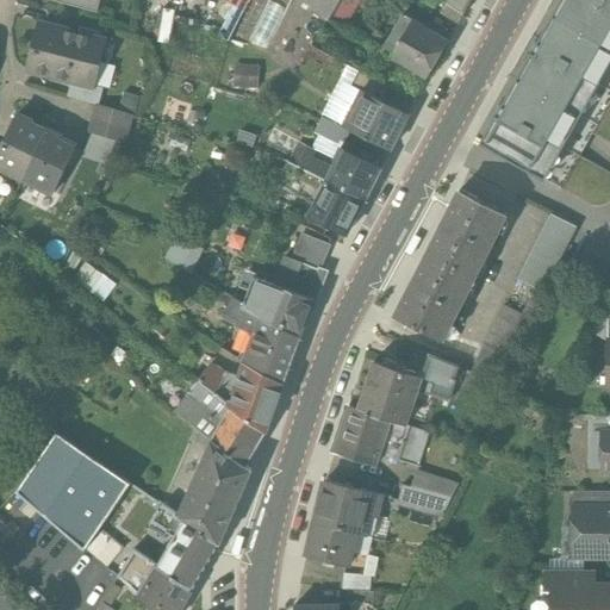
[(338,0),(310,0),(304,11),(325,22),(338,0)]
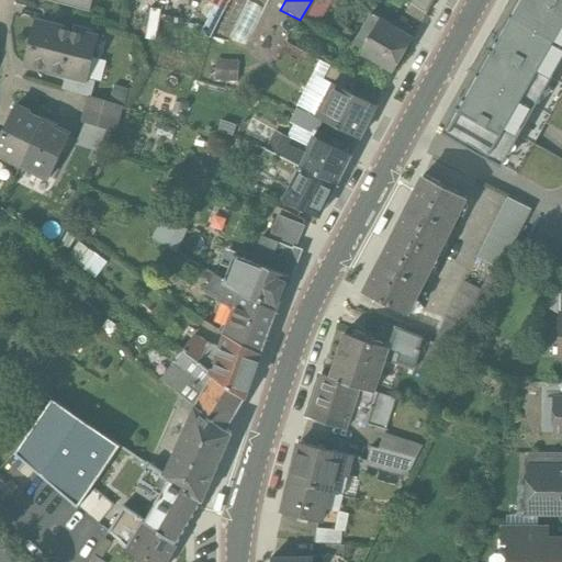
[(346,0),(329,0),(314,27),(339,42),(359,8),(346,0)]
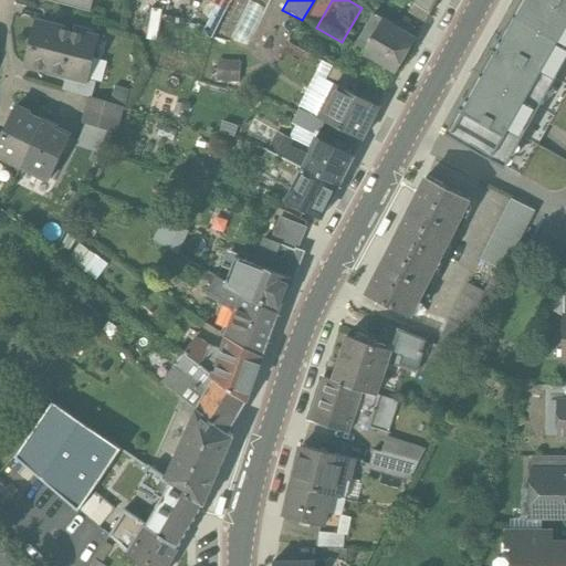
[(404,0),(430,16),(438,0),(404,0)]
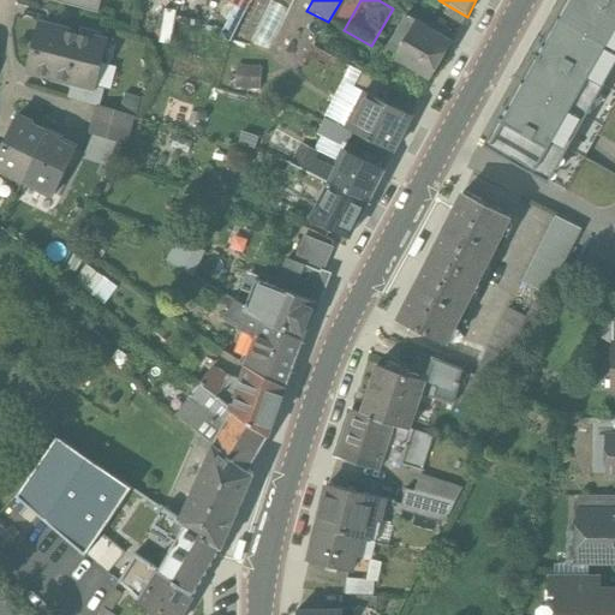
[(614,0),(566,0),(483,147),(549,184),(614,66),(614,0)]
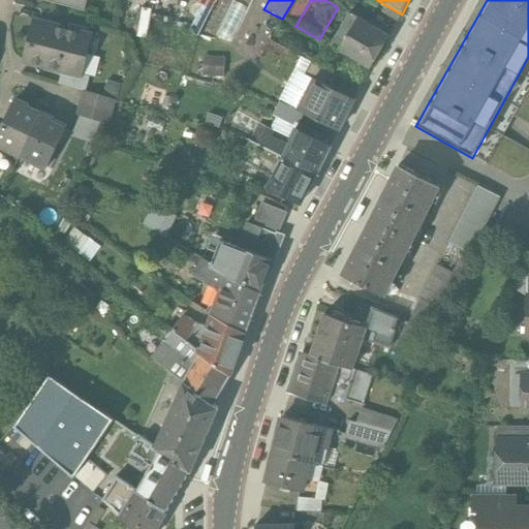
[(200,35),(213,7),(200,2),(189,30),(200,35)]
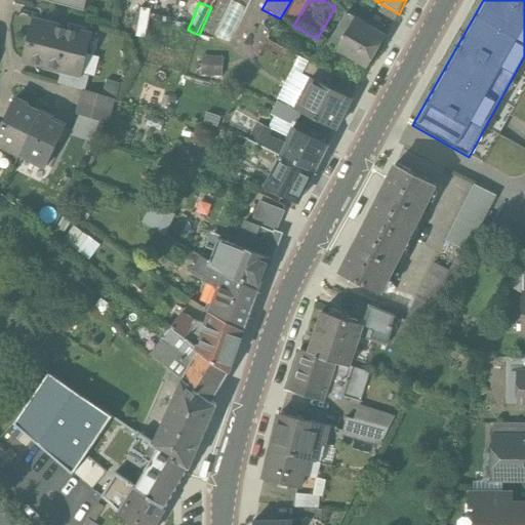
[(247,10),(233,2),(215,36),(229,44),(247,10)]
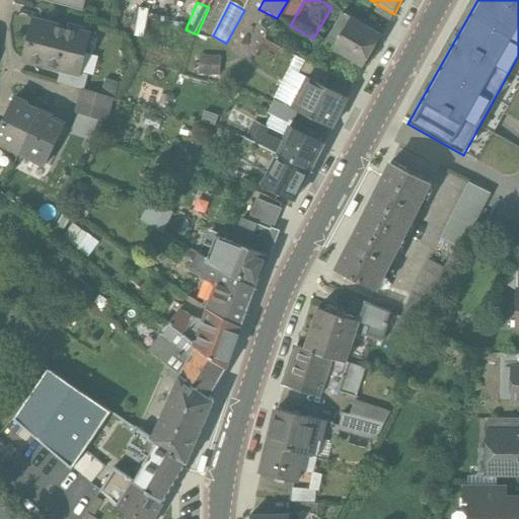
[(331,51),(363,67),(381,36),(350,18),(331,51)]
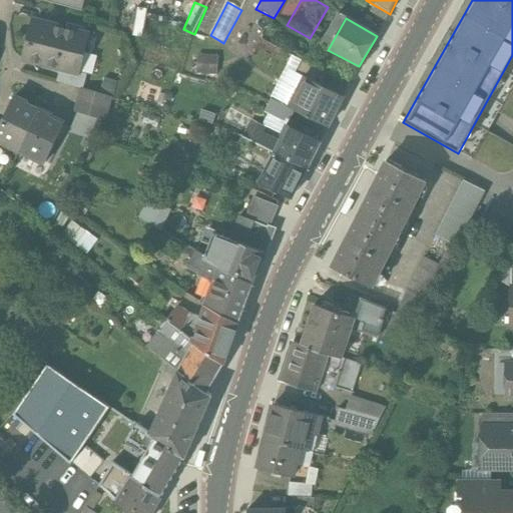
[(61,71),(77,75),(78,74),(88,36),(33,22),(23,62),(61,71)]
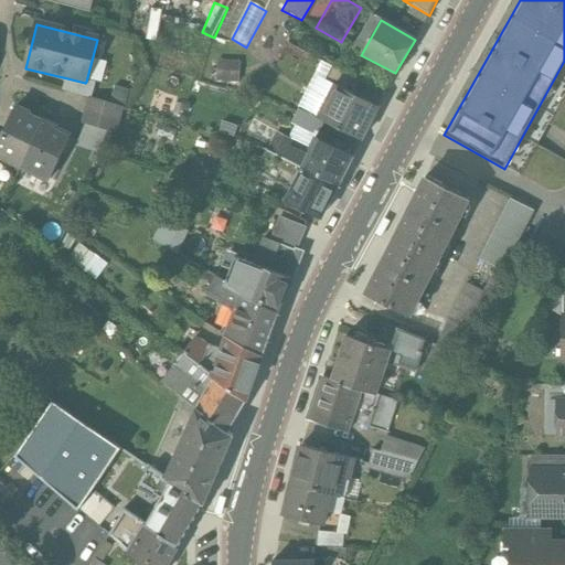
[(240,83),(241,62),(217,61),(216,81),(240,83)]
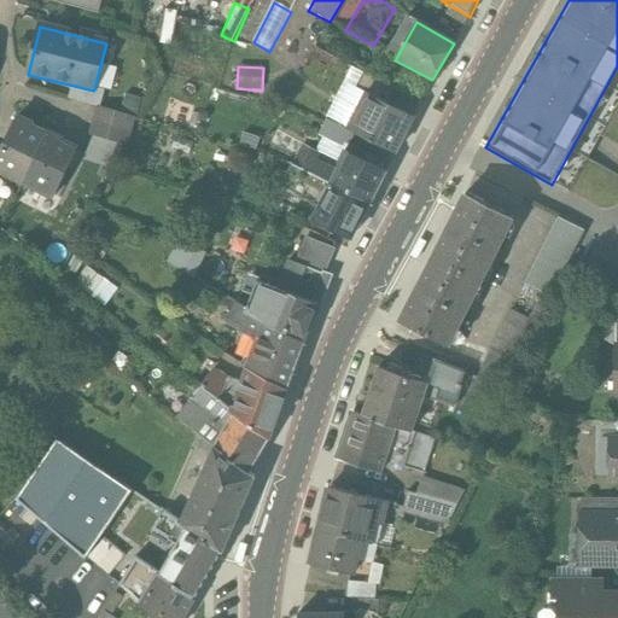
[(363,74),(356,89),(367,95),(368,94),(386,104),(394,89),(363,74)]
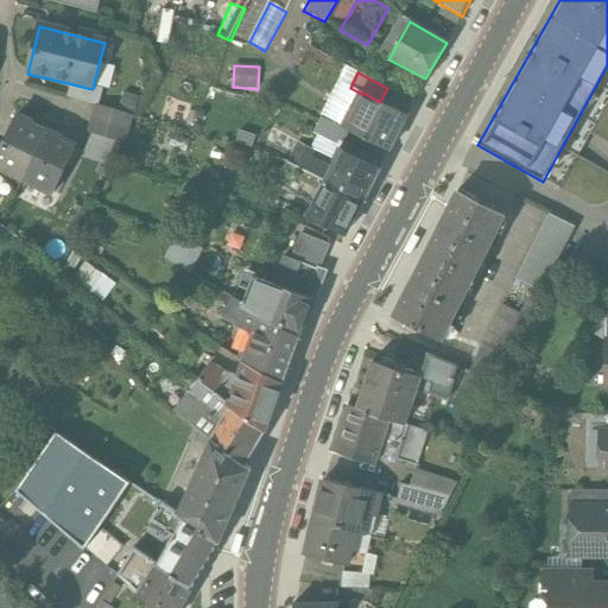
[(92,89),(73,84),(69,97),(99,106),(103,90),(93,88),(92,89)]
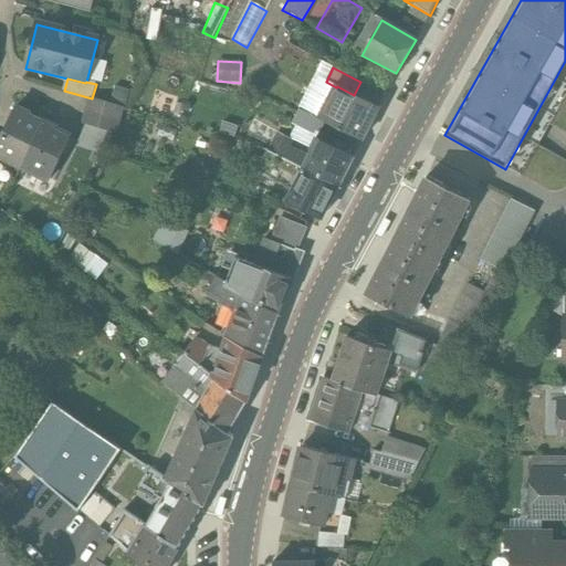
[(326,82),(318,79),(302,111),(324,123),(362,142),(379,107),(354,95),(337,86),(336,87),(326,82)]
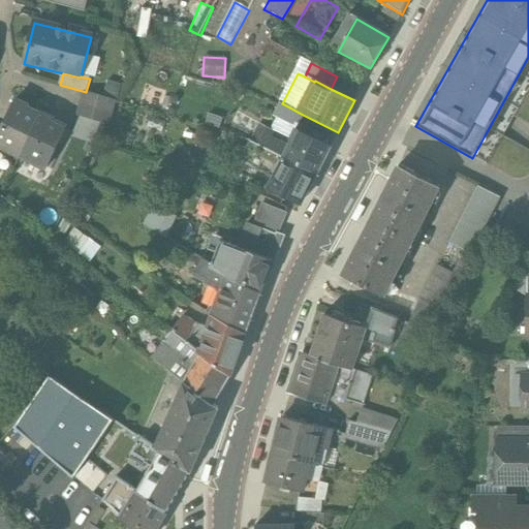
[(113,100),(85,93),(82,105),(110,113),(113,100)]
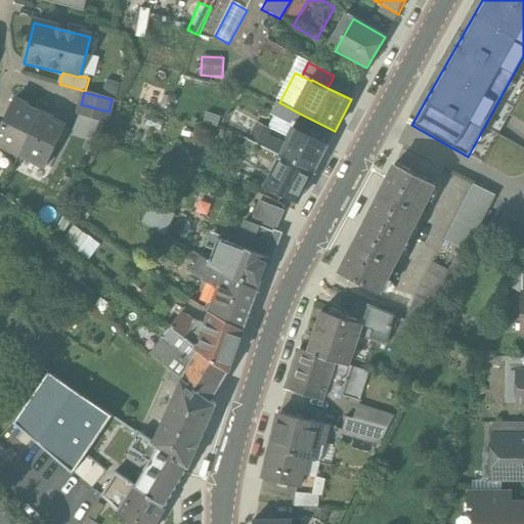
[(0,145),(20,156),(40,116),(28,110),(29,106),(15,99),(1,129),(0,130),(0,145)]
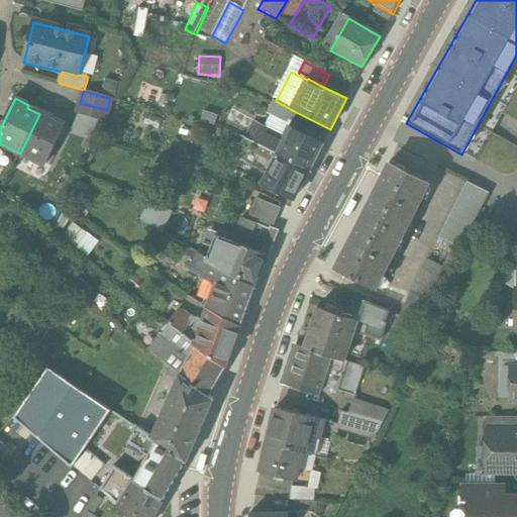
[(289,126),(292,121),(296,112),(276,101),(269,116),(289,126)]
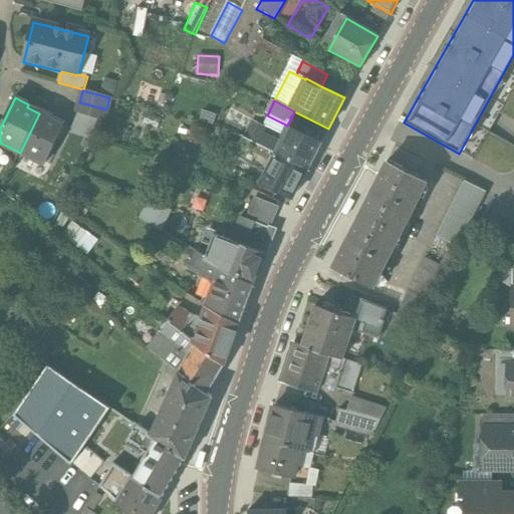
[(106,109),(79,102),(76,113),(103,121),(106,109)]
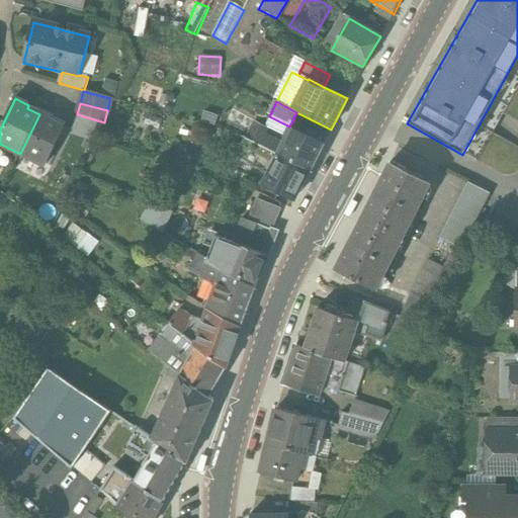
[(40,110),(39,114),(20,154),(46,166),(65,126),(53,120),(55,117),(40,110)]
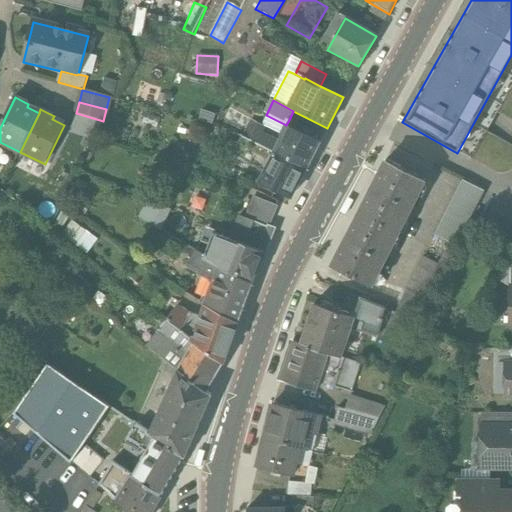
[(269,150),(276,153),(307,168),(319,142),(302,134),(305,128),(289,120),(286,125),(281,136),(282,137),(278,144),(276,149),(271,146),(269,150)]
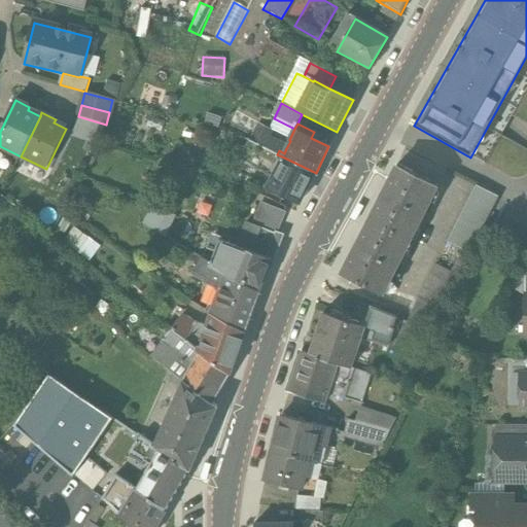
[(259,125),(251,141),(277,154),(279,150),(284,153),(286,148),(269,139),(273,131),(259,125)]
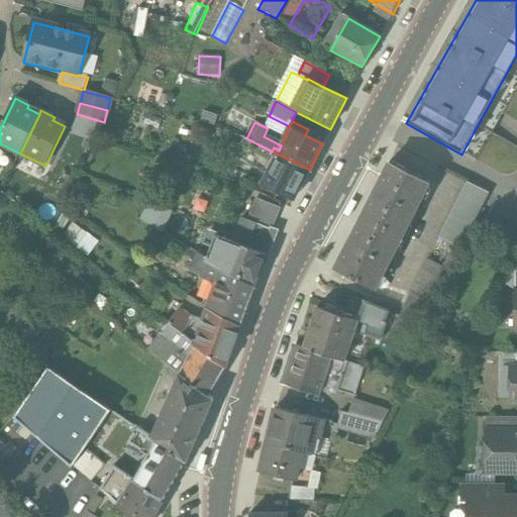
[(279,154),(272,151),(246,138),(244,137),(234,159),(269,176),(279,154)]
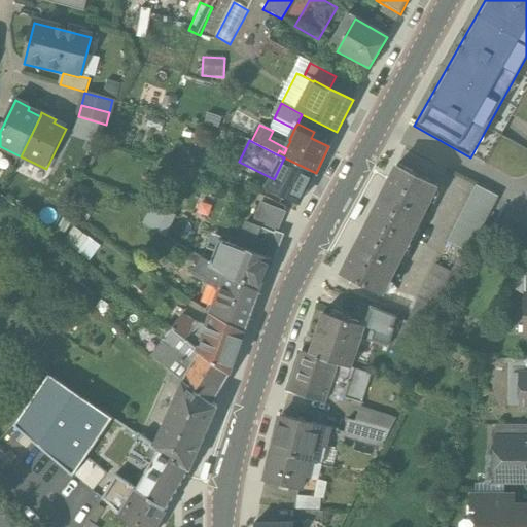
[(302,203),(316,173),(284,157),(274,179),(267,192),(284,201),(286,196),(302,203)]
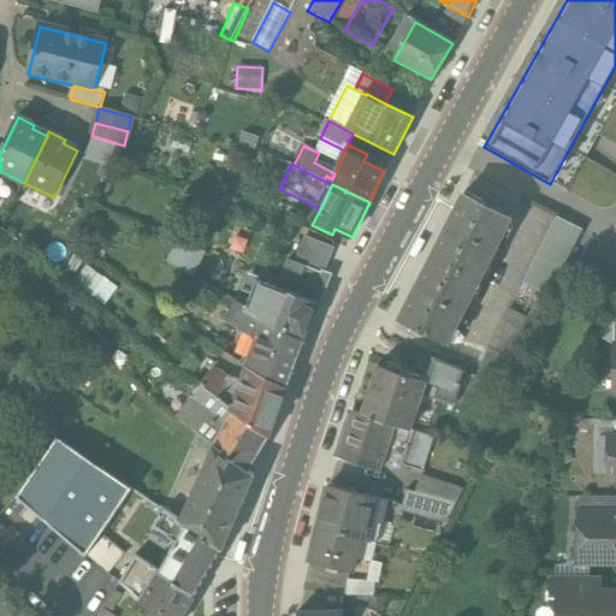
[(465,194),(432,258),(479,282),(513,218),(465,194)]
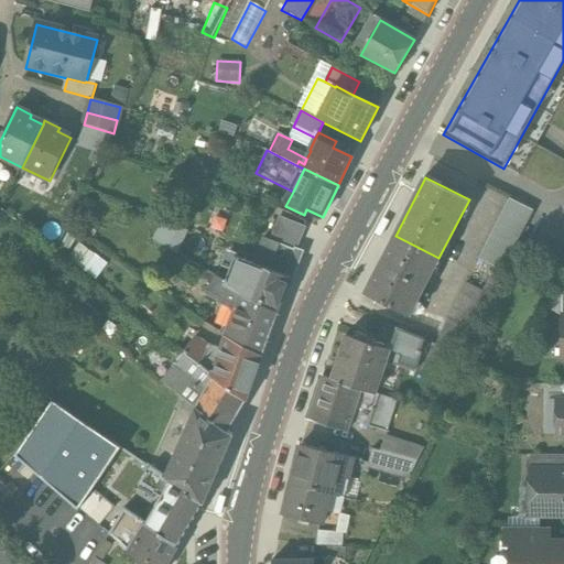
[(510,201),(502,216),(524,227),(533,212),(510,201)]
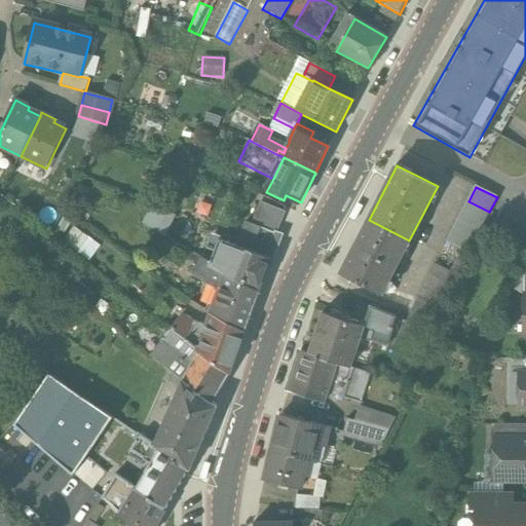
[(461,250),(454,264),(461,267),(489,212),(468,201),(447,242),(461,250)]
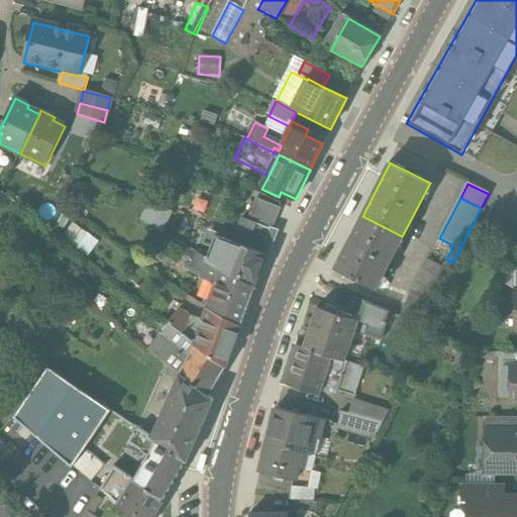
[(222,269),(254,286),(276,232),(270,230),(279,209),(256,200),(248,222),(241,219),(232,242),(222,269)]
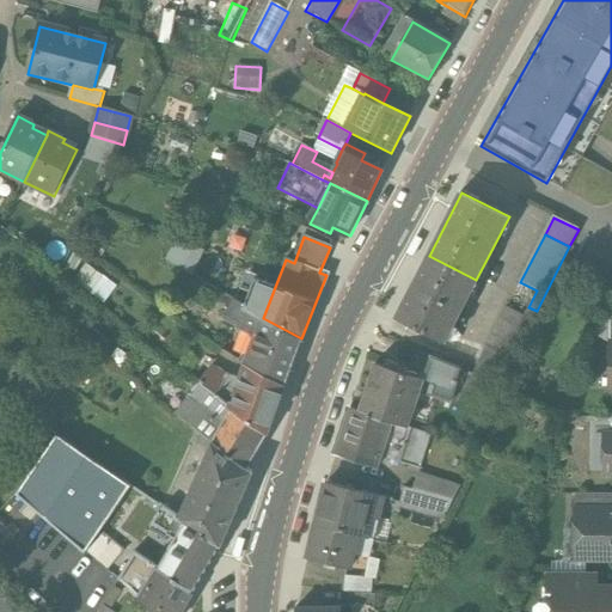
[(176,267),(184,250),(176,245),(166,262),(176,267)]
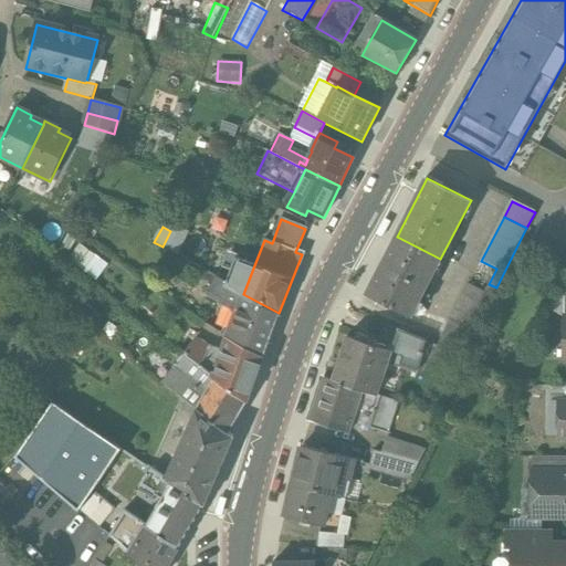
[(411,316),(440,259),(397,237),(366,295),(411,316)]
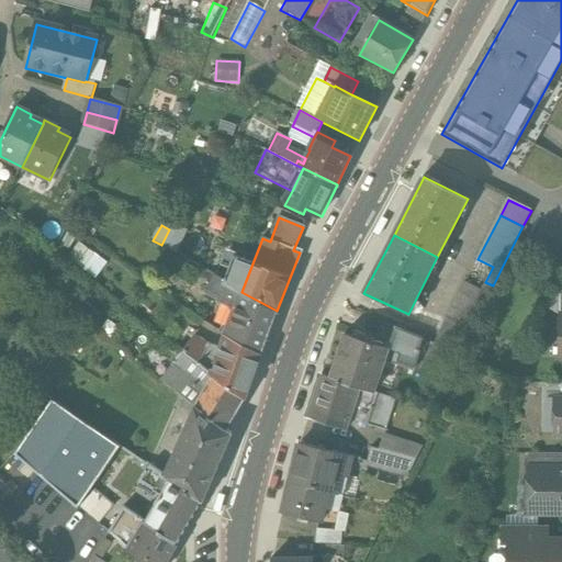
[(97,280),(108,265),(79,244),(68,258),(97,280)]
